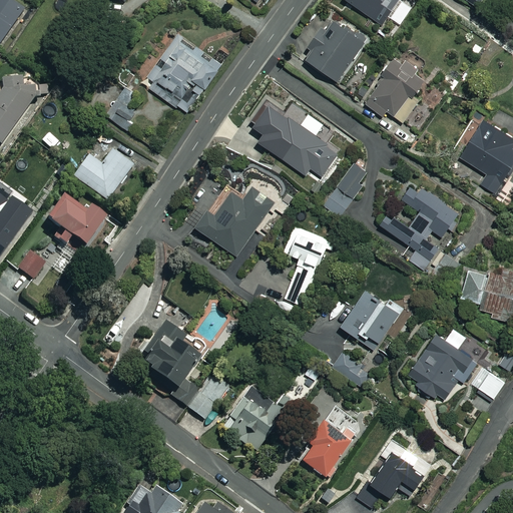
[(0,0),(0,44),(19,17),(21,18),(29,7),(18,0),(0,0)]
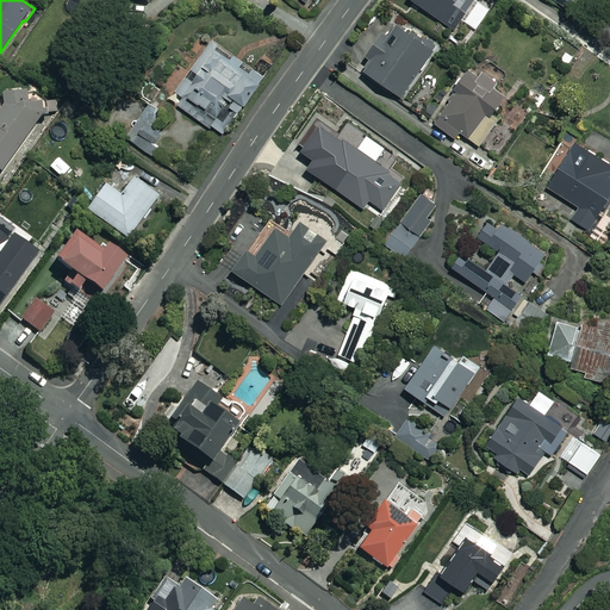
[(411,0),(456,30),(475,0),(411,0)]
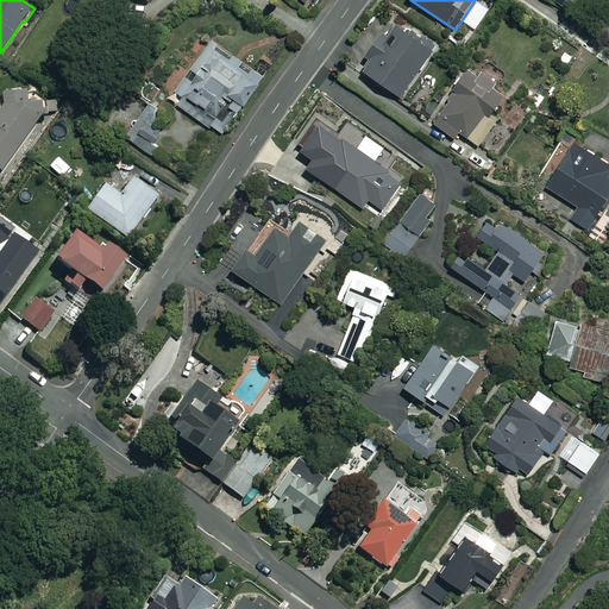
[(573,0),(551,0),(565,11),(573,0)]
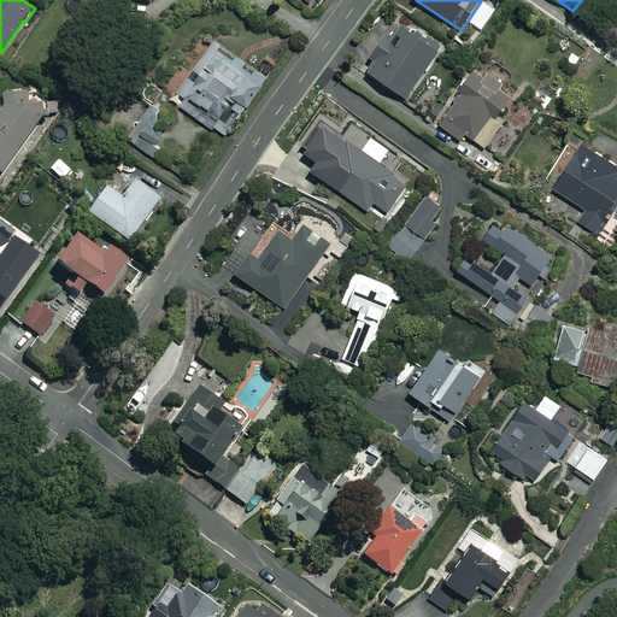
[(441,50),(410,28),(397,46),(385,37),(370,57),(376,62),(368,71),(406,99),(441,50)]
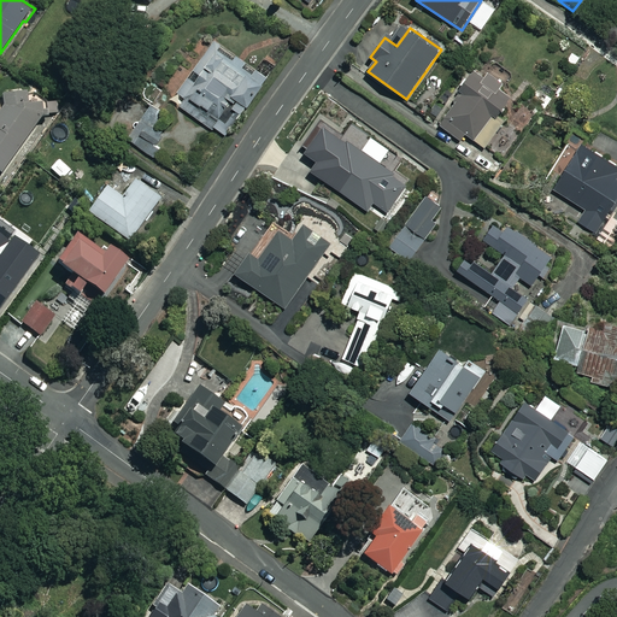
[(268,81),(217,42),(178,93),(187,99),(182,106),(224,139),(268,81)]
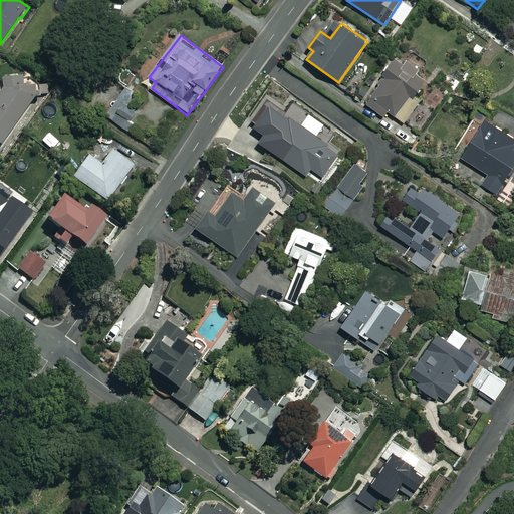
[(406,66),(396,59),(365,103),(383,116),(388,111),(406,123),(420,102),(417,100),(434,74),(411,59),(406,66)]
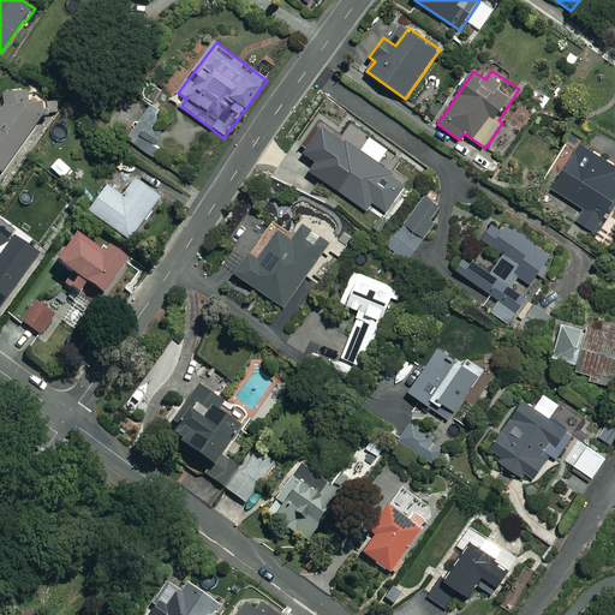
[(46,112),(16,90),(0,111),(0,172),(1,174),(46,112)]
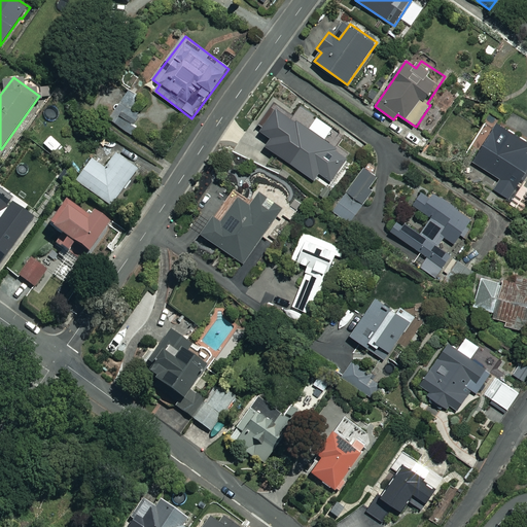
[(139,100),(130,92),(109,117),(127,132),(139,116),(131,109),(139,100)]
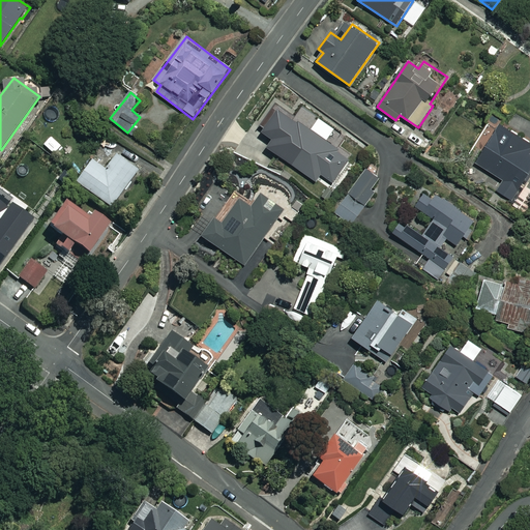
[(350,158),(280,110),(264,133),(273,139),(268,147),(317,181),(321,174),(333,182),(350,158)]
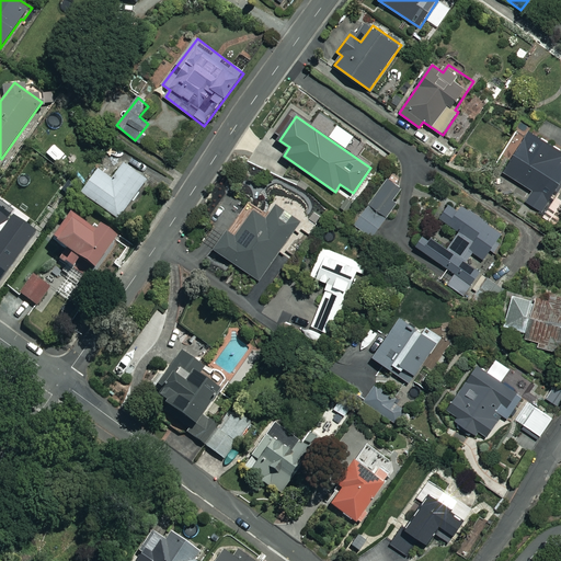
[(560,217),(560,198),(556,195),(560,186),(560,150),(530,132),(504,172),(534,191),(526,203),(544,214),(540,219),(554,228),(560,217)]
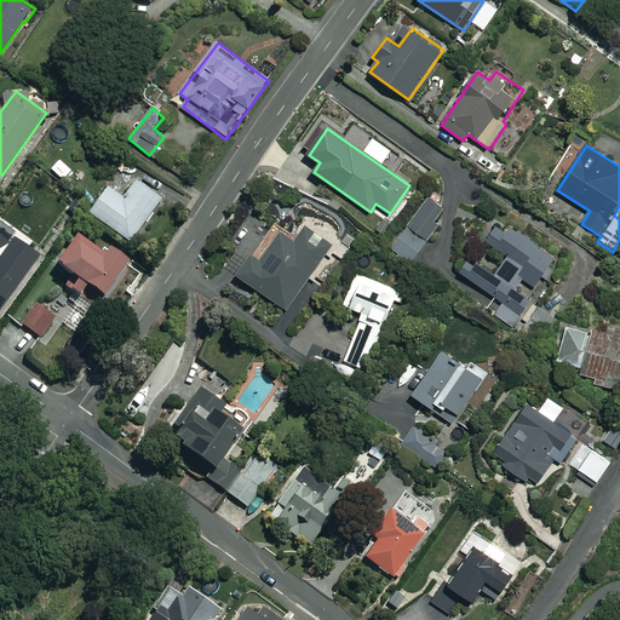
[(503,166),(480,151),(475,160),(497,176),(503,166)]
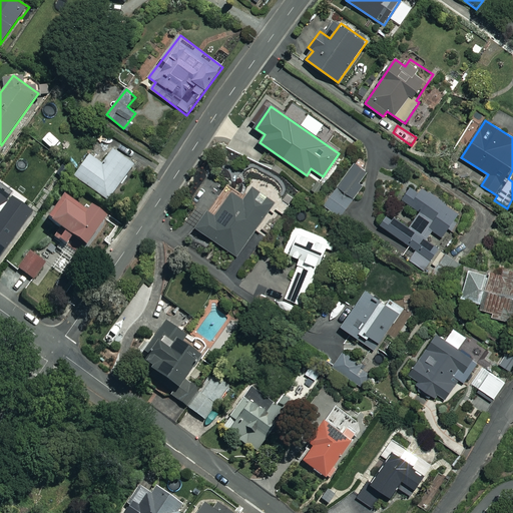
[(135,163),(114,148),(104,163),(91,153),(76,174),(109,198),(135,163)]
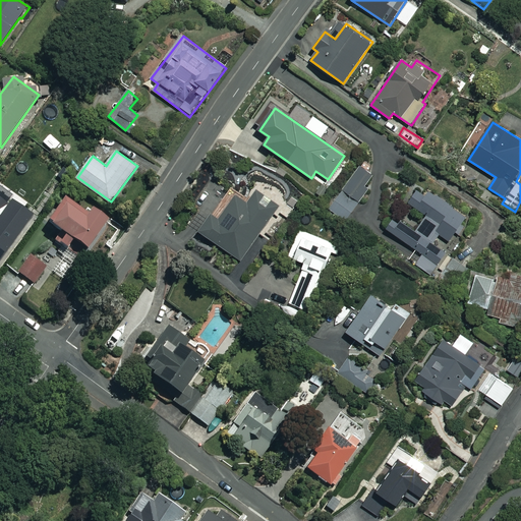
[(371,189),(368,186),(375,175),(359,165),(330,211),(349,224),(371,189)]
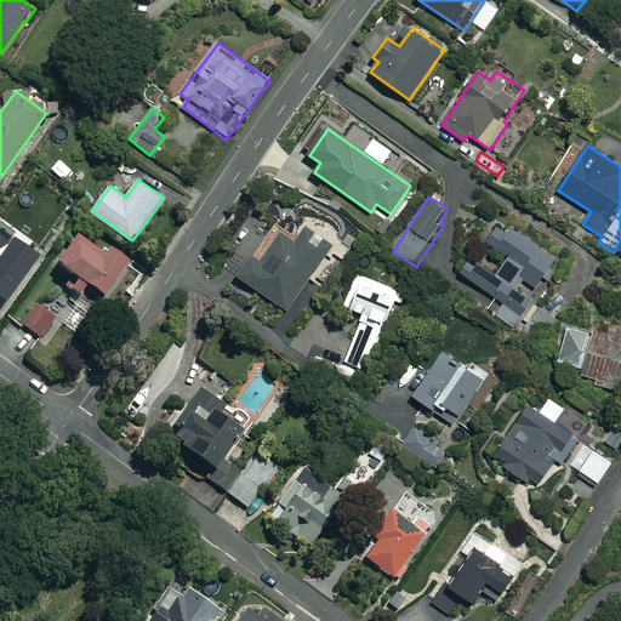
[(325,229),(309,218),(294,240),(283,232),(262,260),(254,254),(239,275),(288,311),(335,245),(320,235),(325,229)]
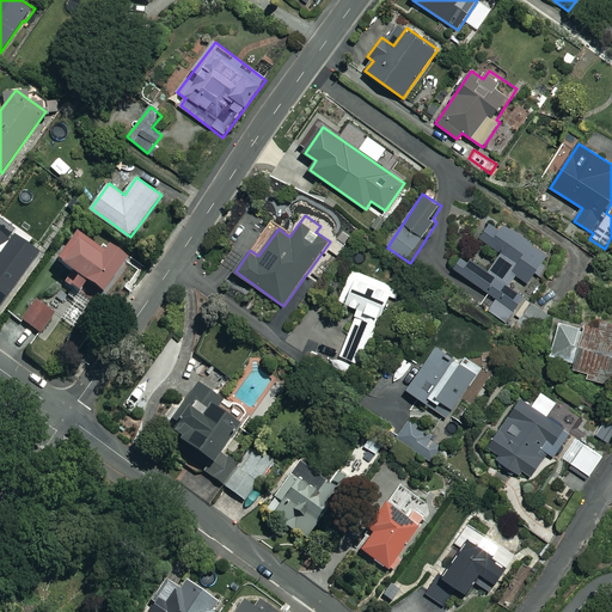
[(549,255),(505,224),(500,232),(490,225),(481,238),(502,254),(489,271),(464,255),(454,268),(489,293),(482,305),(499,317),(507,323),(525,298),(508,286),(516,275),(528,283),(549,255)]
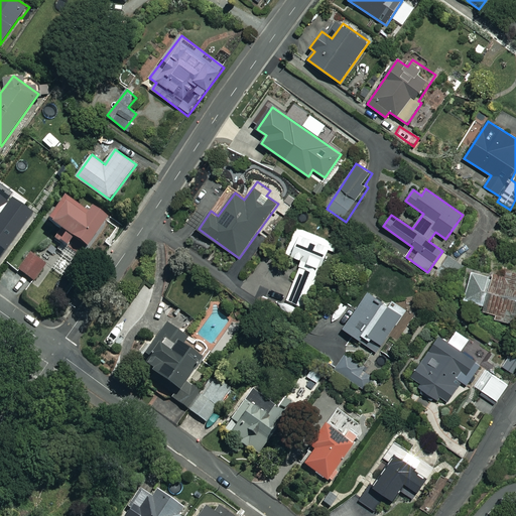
[(0,268),(40,217),(13,196),(0,211),(0,268)]
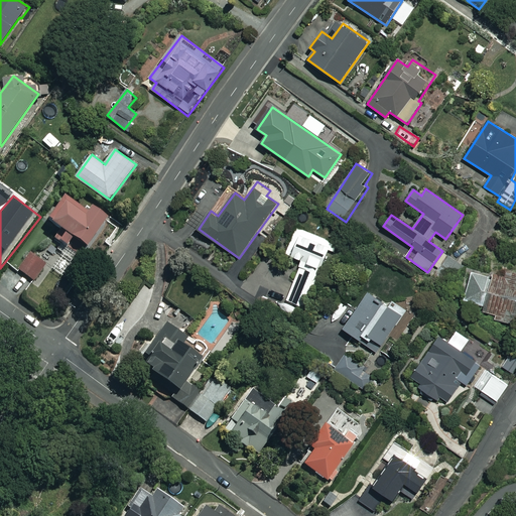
[(88,215),(65,198),(48,221),(60,230),(54,238),(68,247),(73,238),(87,248),(107,220),(92,209),(88,215)]
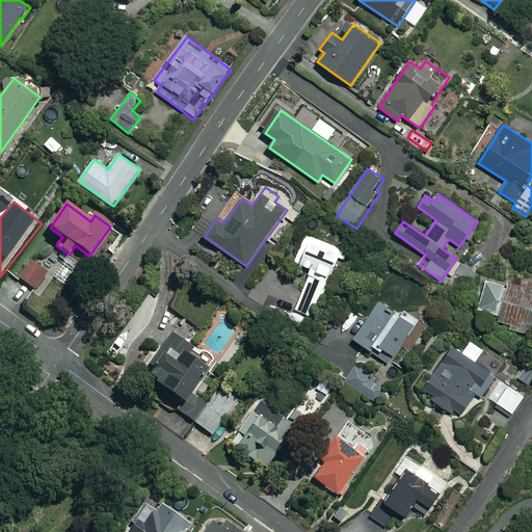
[(342,249),(307,235),(296,261),(313,268),(296,310),(315,317),(342,249)]
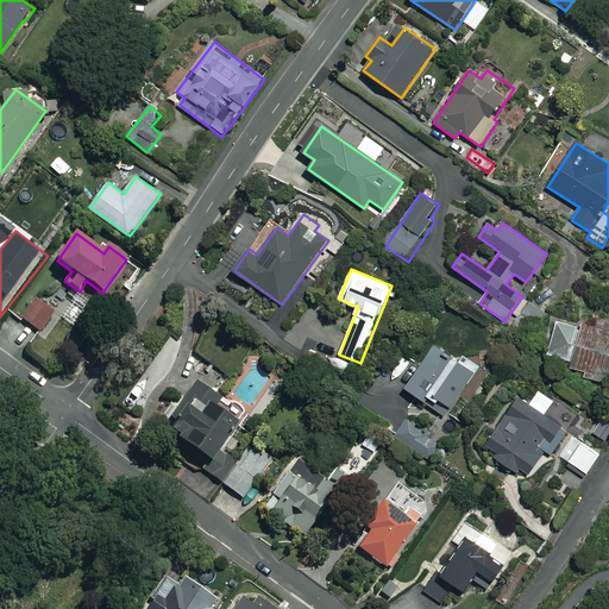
[(36,297),(25,315),(43,326),(54,308),(36,297)]
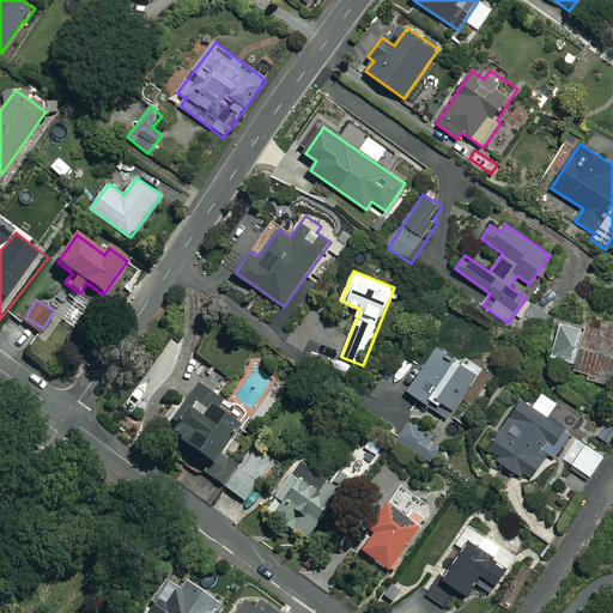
[(587,327),(586,331),(562,323),(552,354),(576,362),(572,372),(612,384),(612,325),(604,322),(601,331),(587,327)]
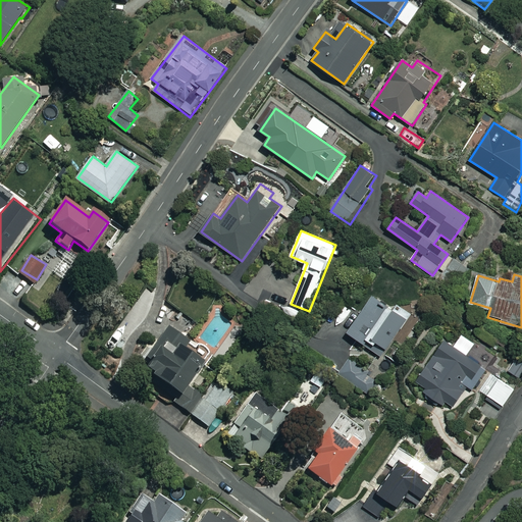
[(394,310),(373,296),(348,332),(382,357),(412,314),(398,305),(394,310)]
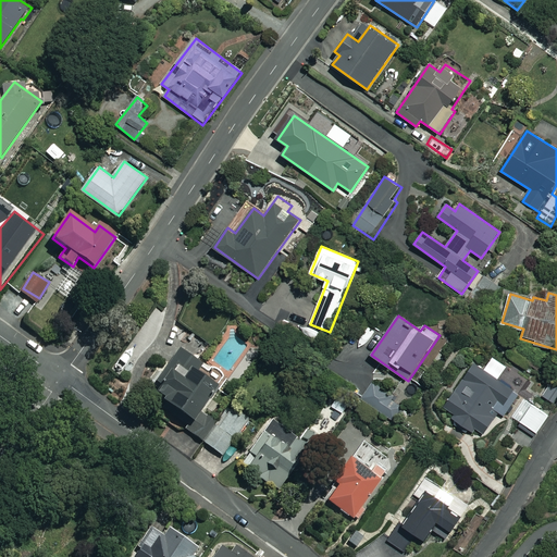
[(194,422),(200,411),(223,381),(221,379),(223,375),(213,368),(210,371),(180,349),(157,381),(163,385),(156,395),(194,422)]
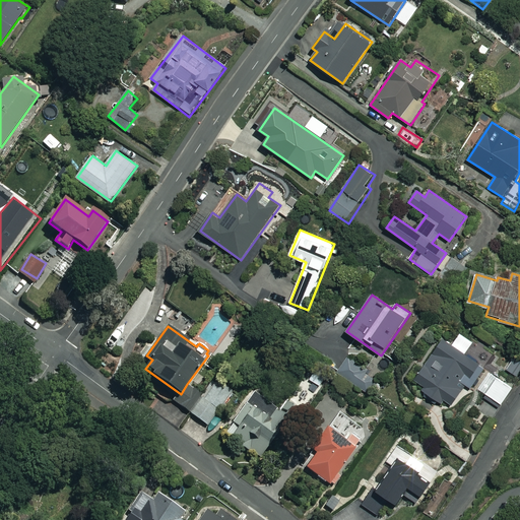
[(444,339),(414,380),(425,387),(421,392),(426,395),(424,398),(434,405),(437,402),(441,405),(444,400),(451,406),(466,385),(470,388),(478,378),(473,375),(480,365),(444,339)]
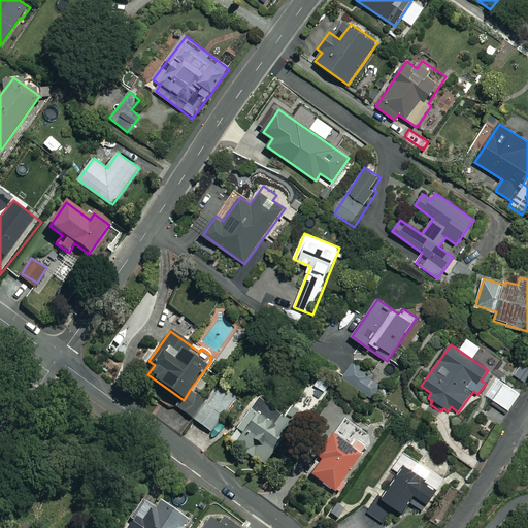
[(373,377),(355,363),(343,377),(362,392),(373,377)]
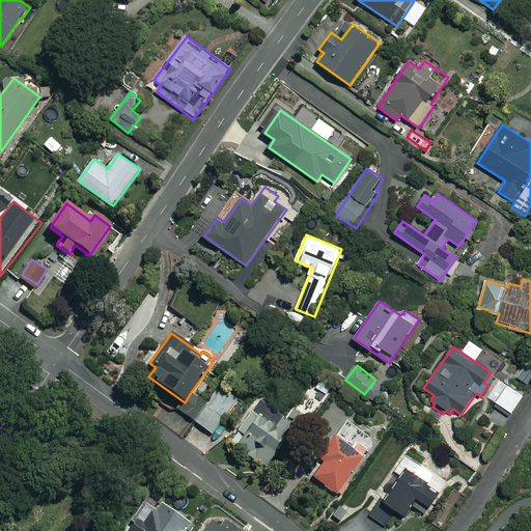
[(530,373),(530,369),(524,365),(515,378),(524,384),(530,373)]
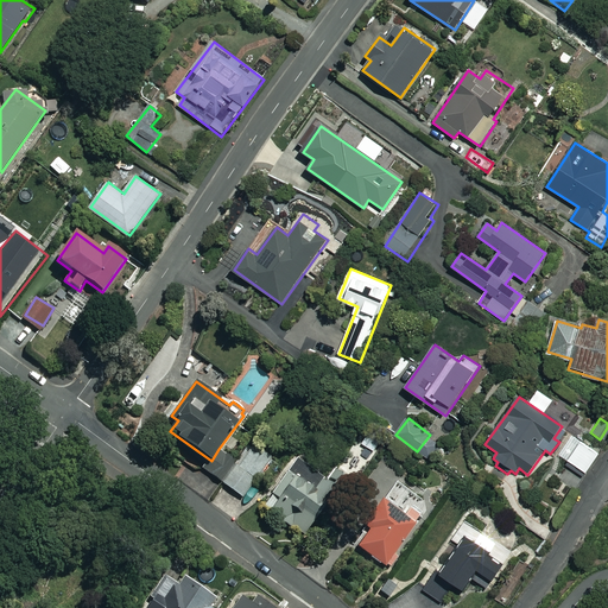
[(600,454),(582,442),(567,466),(584,476),(600,454)]
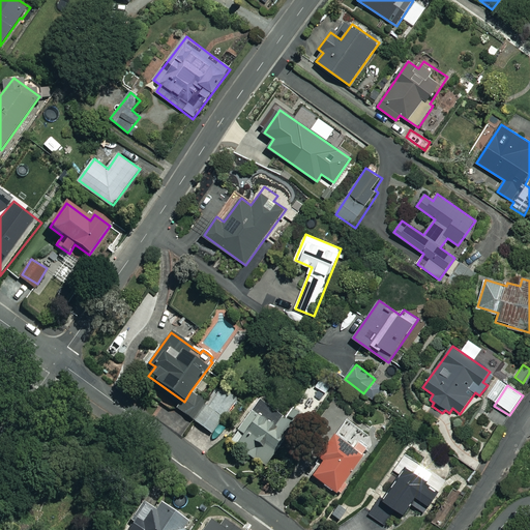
[(190,391),(184,402),(178,410),(212,434),(235,403),(216,389),(206,403),(190,391)]
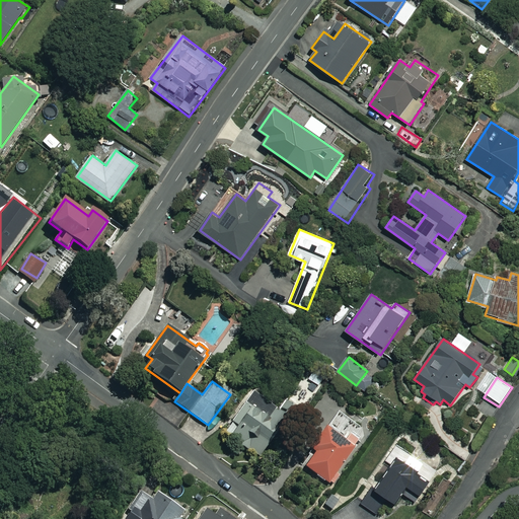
[(285,418),(252,394),(224,434),(257,457),(285,418)]
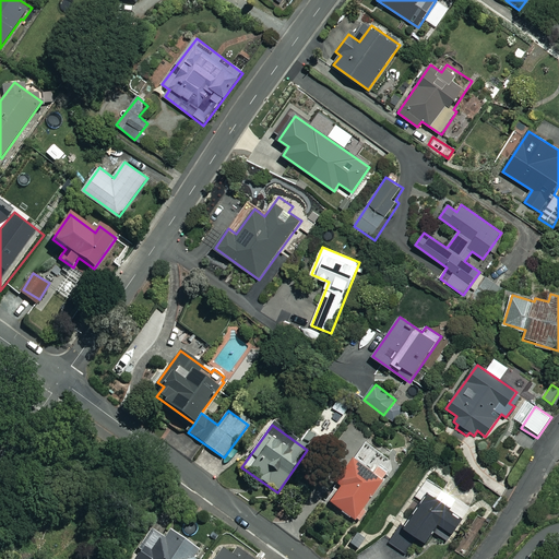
[(365,470),(353,461),(336,484),(340,487),(329,503),(354,521),(387,475),(369,463),(365,470)]
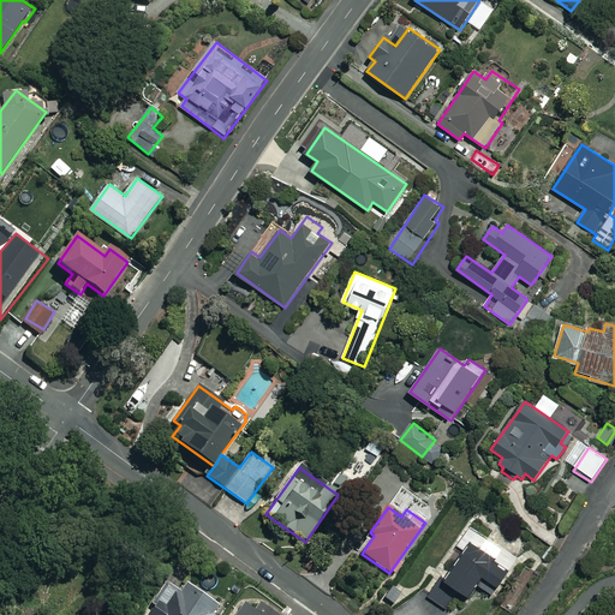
[(511,569),(473,541),(430,597),(447,609),(463,590),(469,595),(478,584),(491,595),(511,569)]
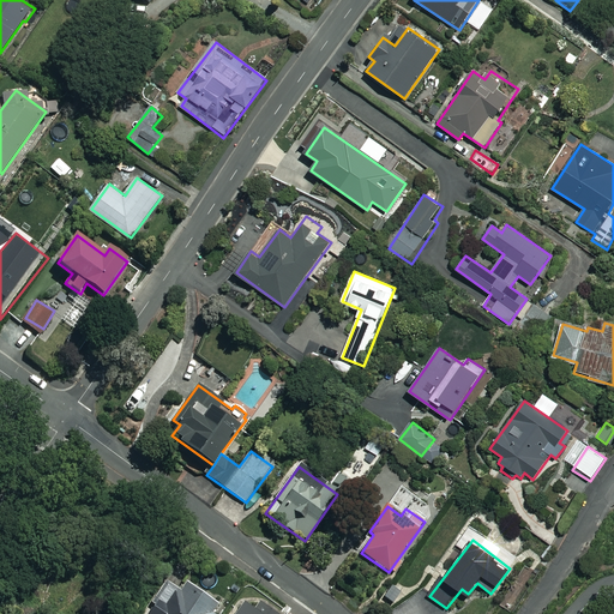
[(220,613),(224,608),(187,583),(180,594),(168,585),(148,613),(220,613)]
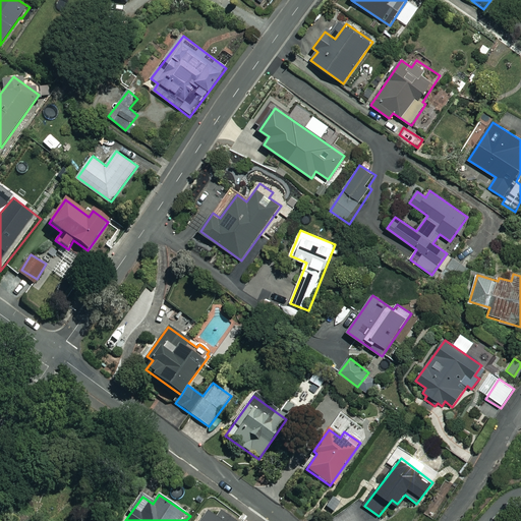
[(222,520),(220,520),(208,512),(200,520),(234,520),(226,515),(222,520)]
